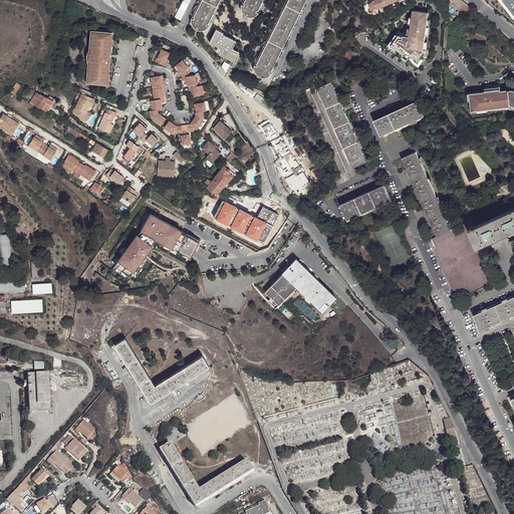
[(206,23),(208,24),(219,0),(201,0),(193,17),(194,18),(194,19),(191,18),(191,20),(191,23),(192,26),(194,28),(197,29),(200,30),(203,30),(206,28),(208,26),(205,25),(206,23)]
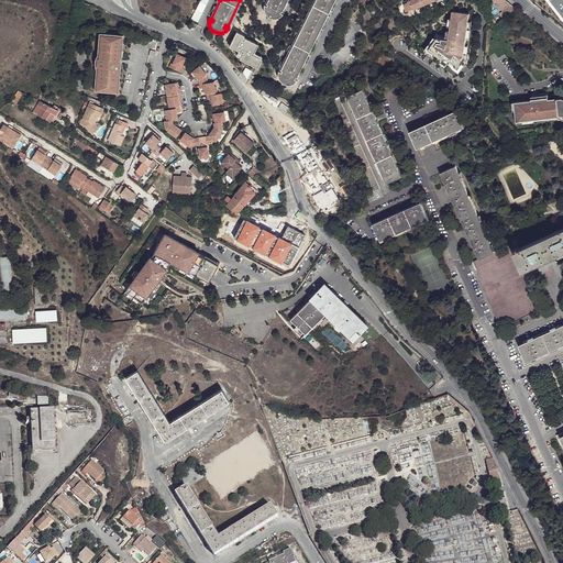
[(280,11),(282,12),(287,0),(267,0),(266,4),(267,4),(266,7),(264,6),(263,8),(264,11),(265,14),(267,17),(271,18),(274,19),(277,19),(280,17),(283,14),(279,13),(280,11)]
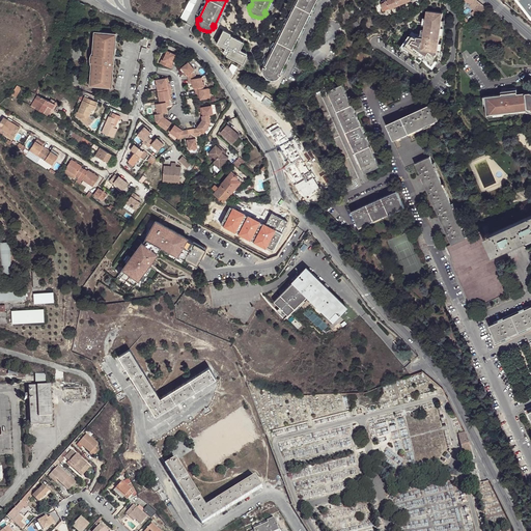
[(297,0),(270,57),(264,66),(266,66),(264,68),(262,67),(262,70),(262,73),(263,76),(266,78),(268,80),(269,80),(272,80),(275,80),(278,79),(280,76),(277,75),(278,74),(280,74),(296,42),(315,0),(297,0)]
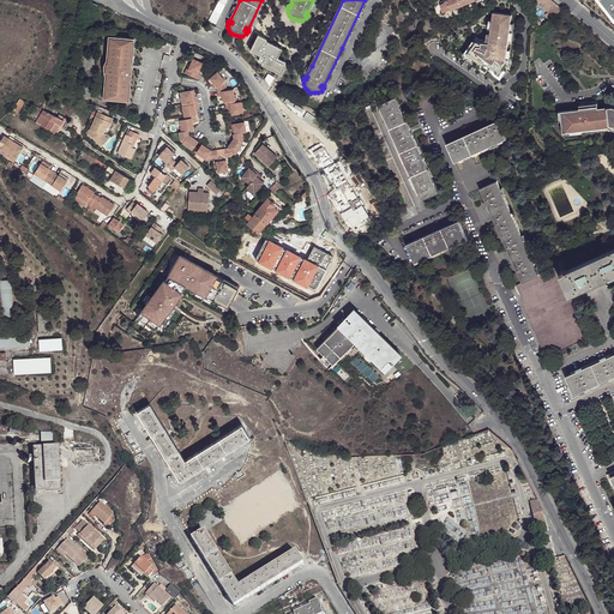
[(449,0),(447,2),(451,10),(452,11),(469,4),(468,0),(449,0)]
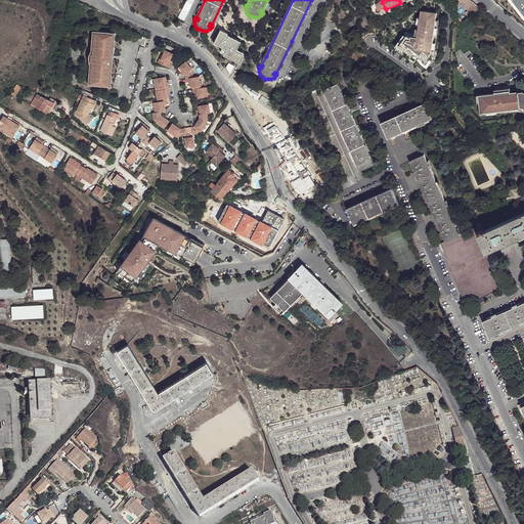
[(465,8),(468,11),(468,12),(469,11),(470,11),(466,14),(470,18),(480,10),(466,0),(454,0),(454,4),(464,5),(466,7),(465,8)]
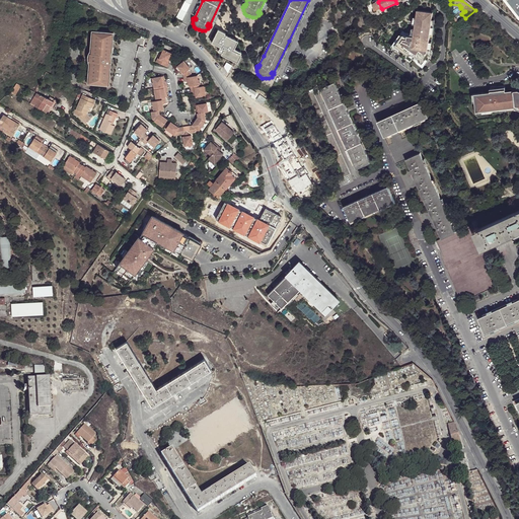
[(518,0),(506,0),(518,16),(518,0)]
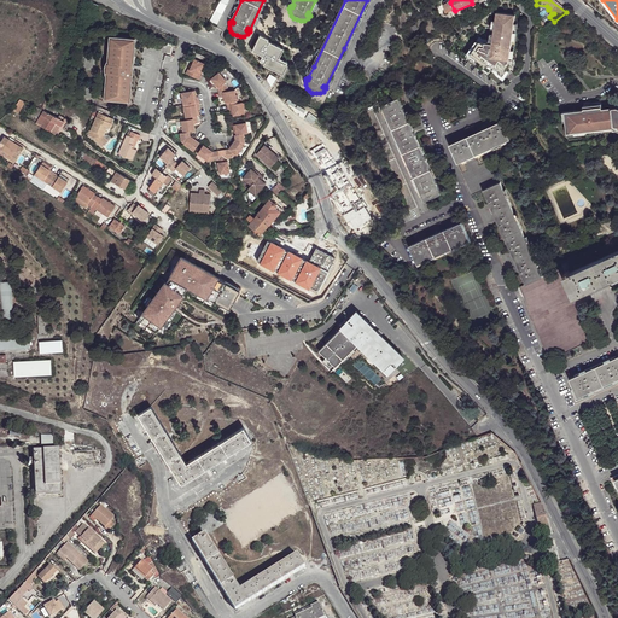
[(447,13),(454,10),(450,3),(449,3),(448,3),(444,5),(443,5),(444,6),(444,10),(447,13)]
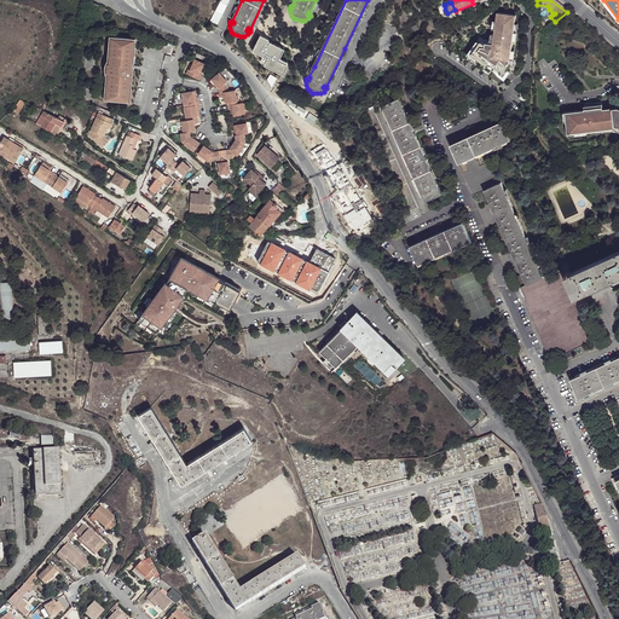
[(221,16),(214,12),(209,22),(217,25),(221,16)]
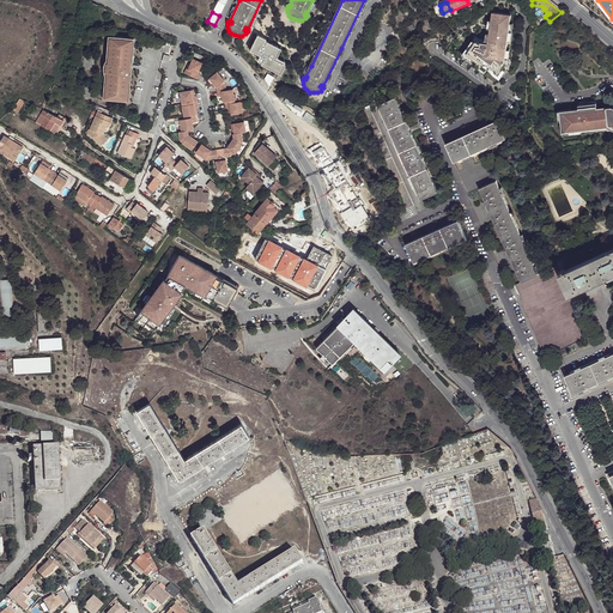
[(484,47),(478,46),(468,59),(483,68),(485,66),(497,74),(496,77),(501,79),(505,73),(509,68),(509,64),(508,64),(509,49),(510,44),(511,28),(513,19),(495,17),(490,48),(487,48),(486,46),(484,47)]
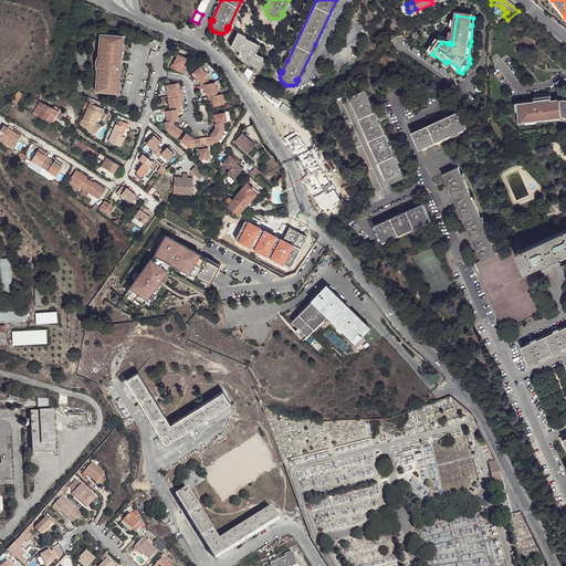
[(238,32),(230,46),(237,49),(236,52),(239,54),(238,55),(242,58),(241,59),(259,67),(263,59),(262,59),(263,56),(255,53),(260,44),(244,37),(245,35),(238,32)]
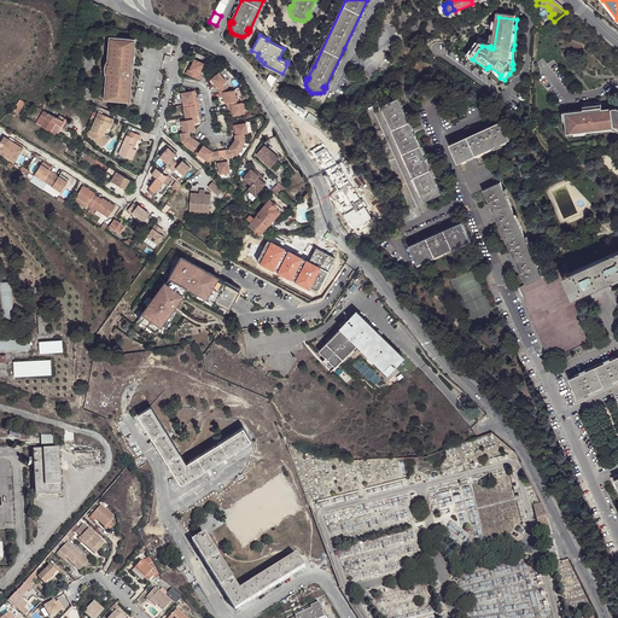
[(130,65),(133,38),(110,36),(108,63),(106,63),(105,73),(106,73),(104,100),(128,101),(130,69),(130,65)]
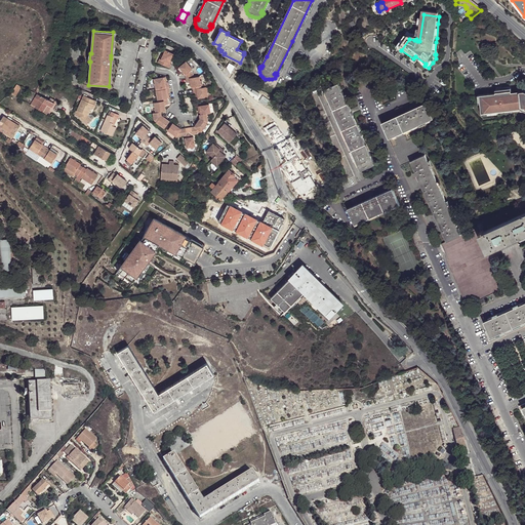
[(161,59),(159,58),(157,63),(169,68),(171,65),(169,64),(168,63),(170,61),(173,53),(165,50),(163,55),(161,59)]
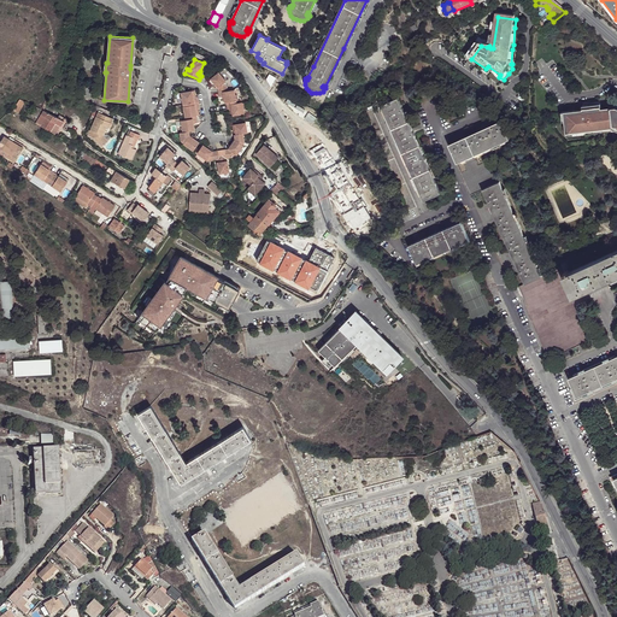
[(500,75),(488,66),(486,69),(495,76),(497,77),(498,80),(500,83),(501,84),(504,86),(511,76),(509,74),(504,80),(499,77),(500,75)]
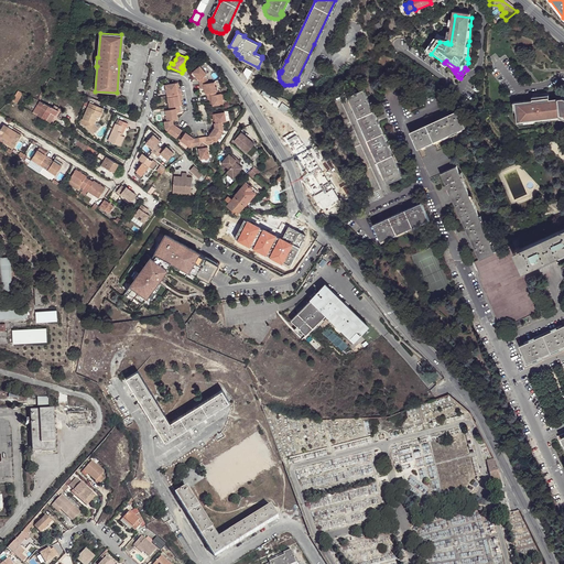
[(206,74),(199,66),(192,72),(198,80),(199,84),(208,83),(207,78),(204,76),(206,74)]
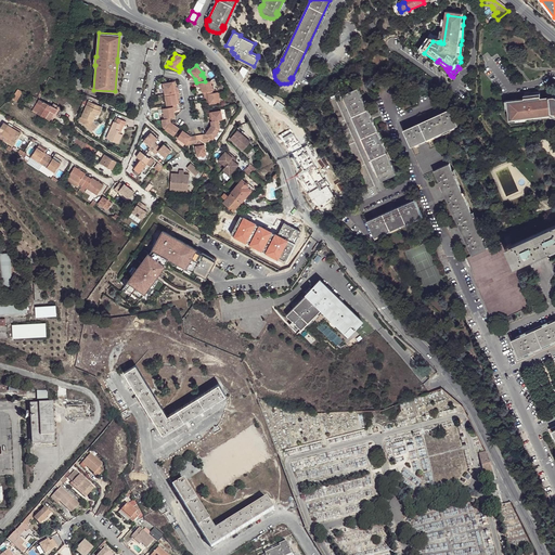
[(205,81),(196,82),(197,88),(201,87),(202,92),(213,90),(210,80),(205,81)]
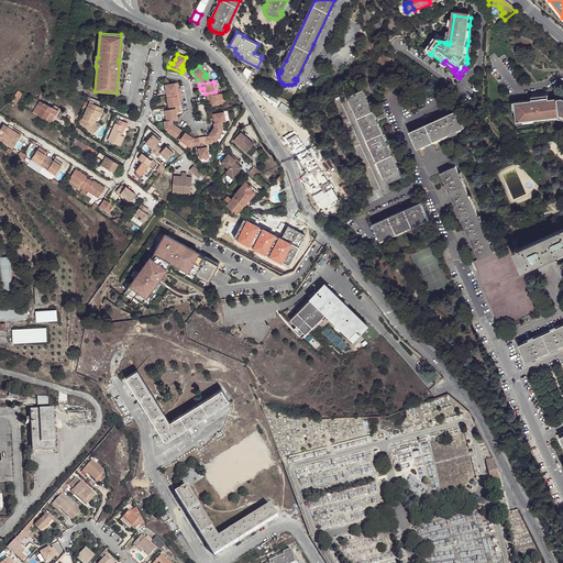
[(165,85),(168,107),(179,106),(178,100),(180,100),(181,99),(181,95),(177,96),(177,94),(180,92),(179,88),(178,88),(176,89),(176,83),(165,85)]
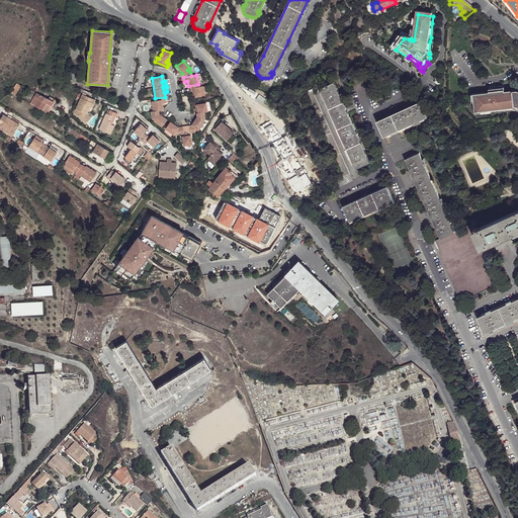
[(15,95),(21,86),(19,85),(18,85),(16,86),(10,93),(15,95)]
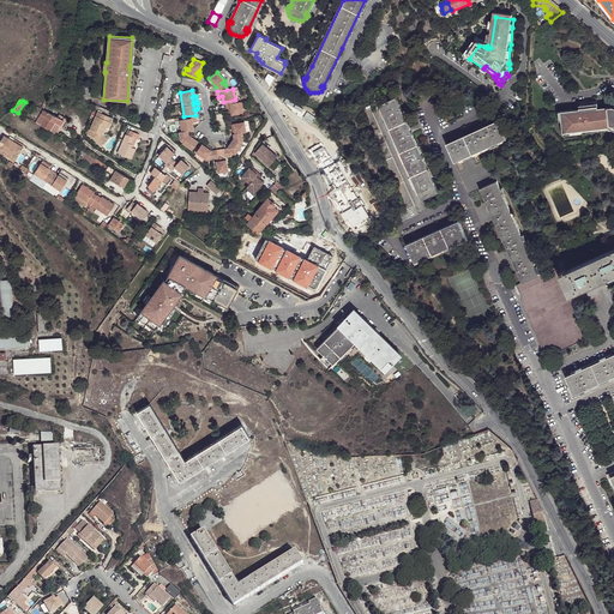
[(230,109),(232,115),(242,113),(241,102),(226,104),(227,109),(228,109),(230,109)]
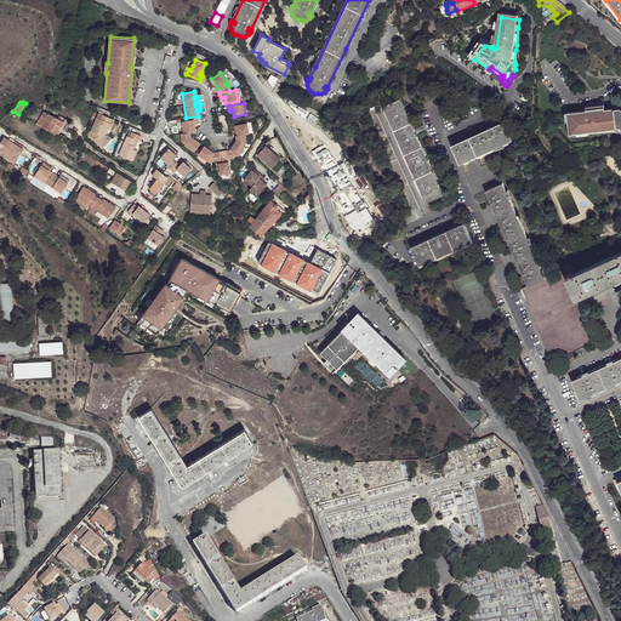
[(403,104),(386,112),(428,206),(445,199),(432,169),(403,104)]
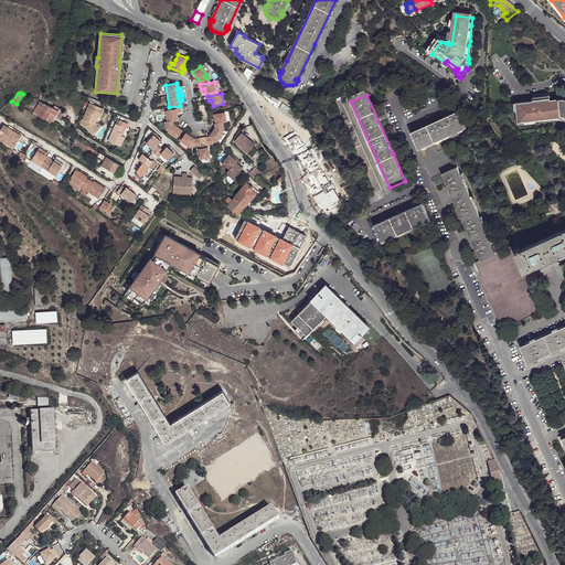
[(534,100),(518,102),(519,110),(518,110),(519,124),(528,123),(528,120),(545,118),(553,117),(553,116),(564,115),(564,100),(552,102),(551,98),(543,98),(542,96),(534,97),(534,100)]
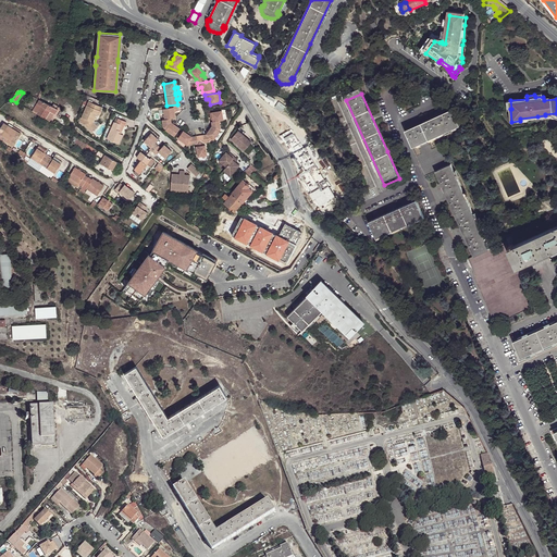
[(53,107),(50,106),(39,100),(32,111),(50,122),(59,109),(57,108),(56,110),(52,108),(53,107)]
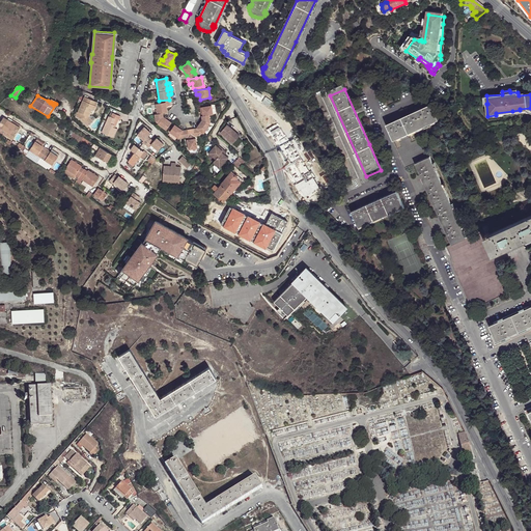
[(80,120),(87,127),(91,122),(87,117),(91,109),(93,110),(96,103),(84,98),(78,112),(83,115),(80,120)]
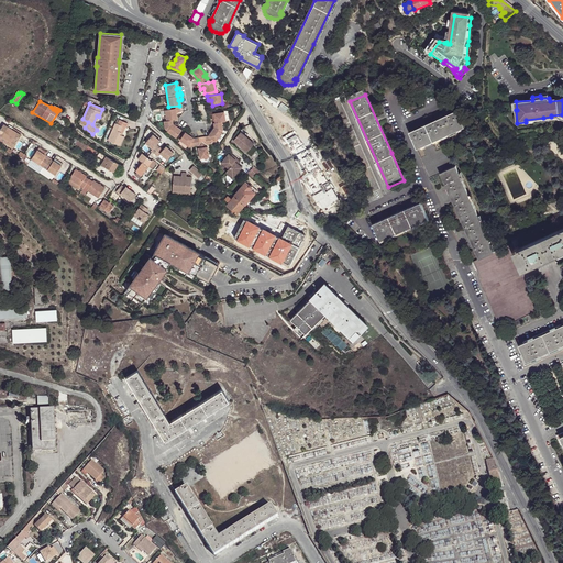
[(382,194),(341,105),(334,108),(375,197),(382,194)]
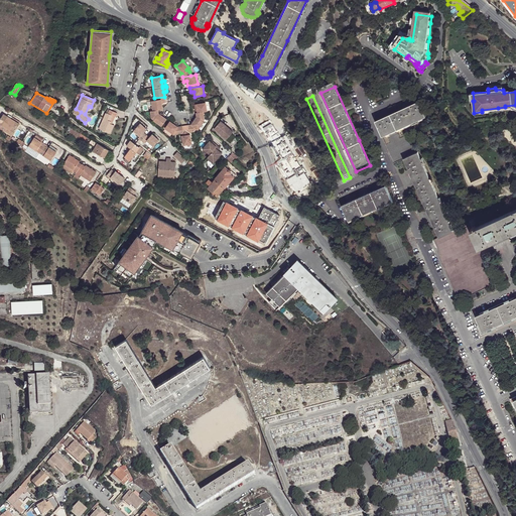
[(153,120),(161,126),(166,119),(158,113),(158,110),(162,109),(161,103),(165,103),(164,99),(151,101),(152,111),(150,111),(151,118),(154,120),(153,120)]
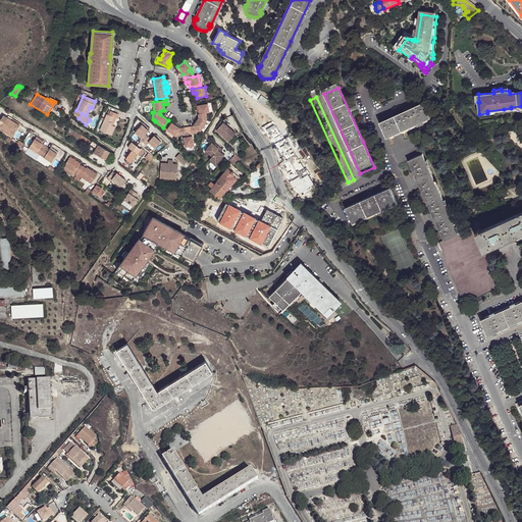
[(387,138),(411,127),(431,118),(425,102),(409,109),(396,115),(380,122),(387,138)]
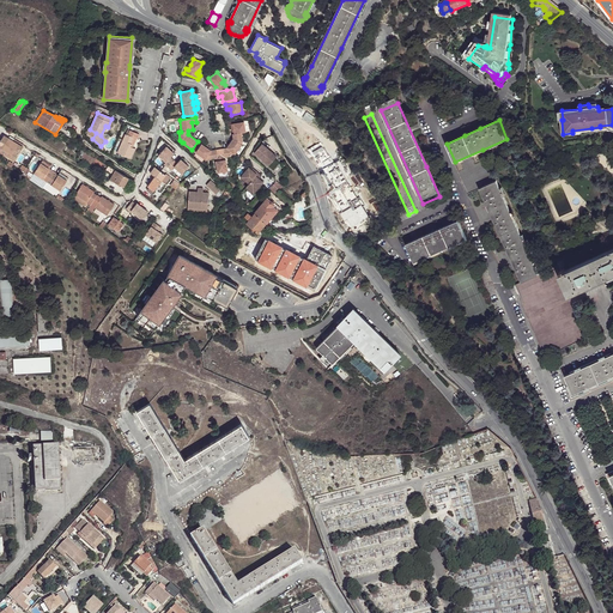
[(225,157),(230,157),(235,153),(242,144),(241,144),(243,141),(246,132),(244,121),(232,123),(234,133),(232,133),(234,138),(226,147),(223,149),(224,158),(225,157)]
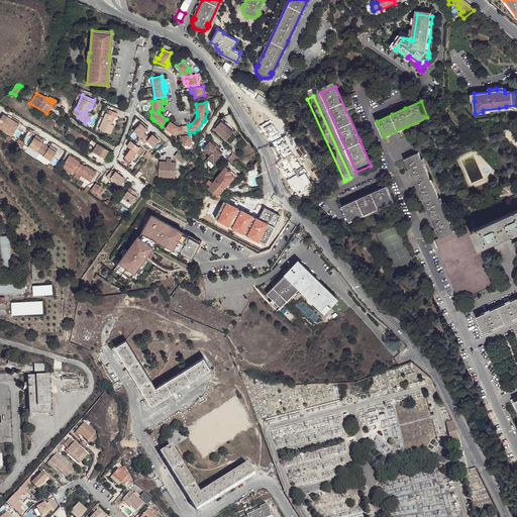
[(99,130),(109,134),(113,126),(111,125),(110,124),(113,117),(114,118),(117,114),(110,111),(108,114),(106,113),(99,130)]
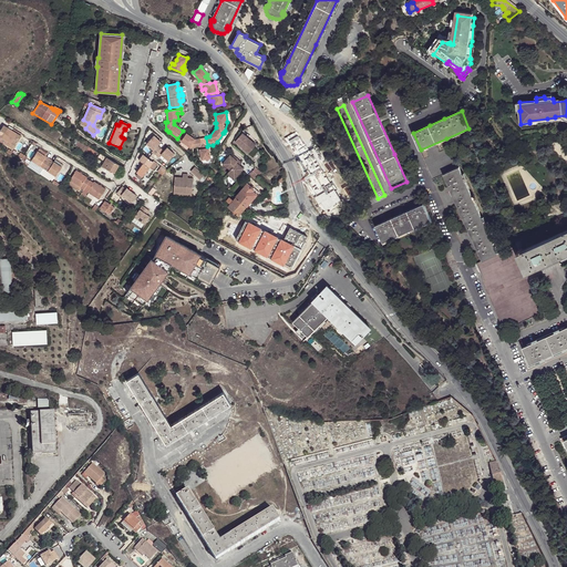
[(2,129),(0,132),(0,141),(6,144),(14,148),(20,140),(7,132),(2,129)]
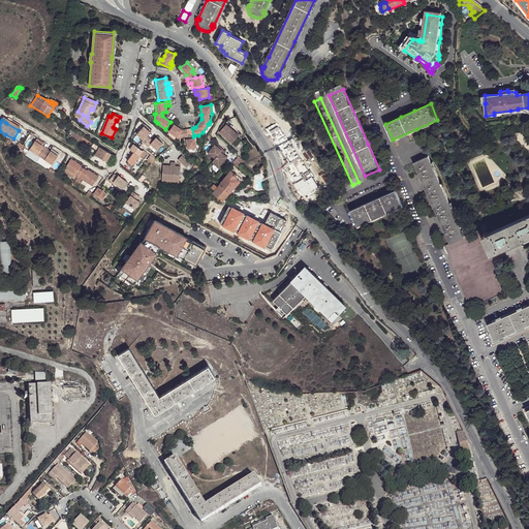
[(20,128),(7,121),(6,123),(19,130),(20,128)]
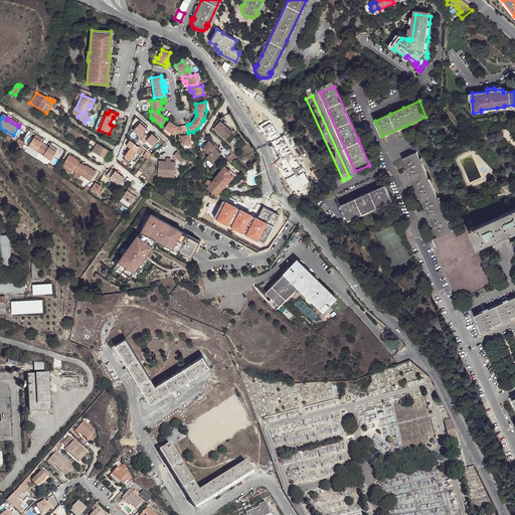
[(186,133),(184,125),(177,127),(169,121),(164,128),(172,134),(177,135),(181,134),(186,133)]
